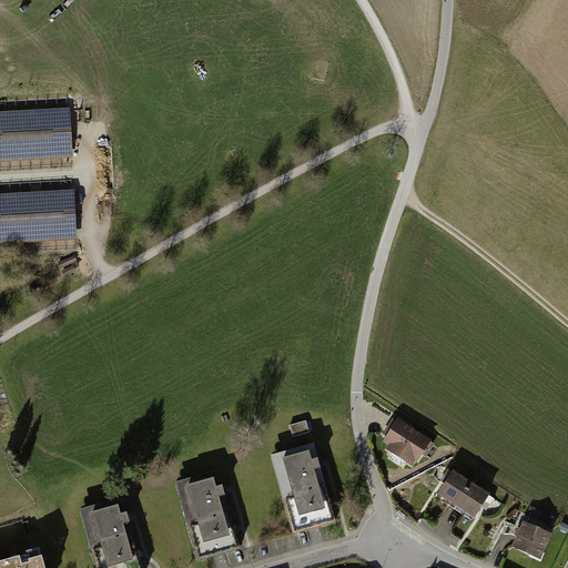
[(0,112),(0,161),(73,158),(70,108),(69,108),(0,112)]
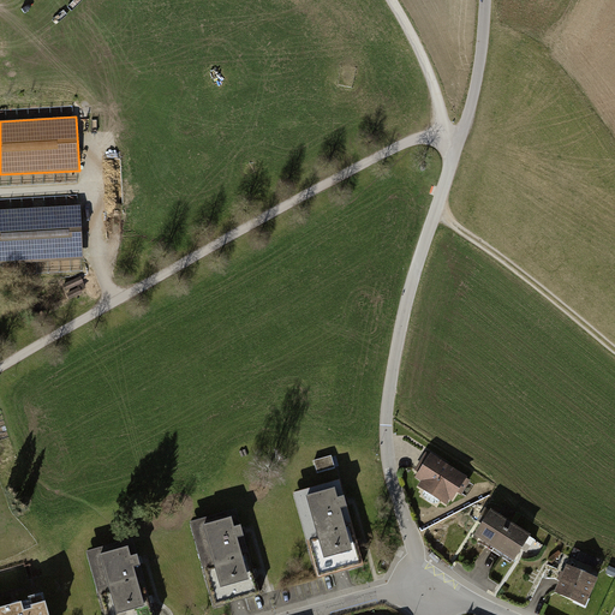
[(81,206),(0,210),(0,263),(83,260),(82,227),(81,206)]
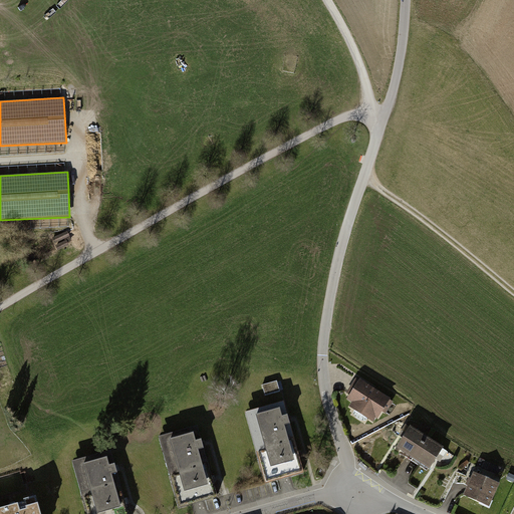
[(67,230),(52,237),(55,243),(70,236),(67,230)]
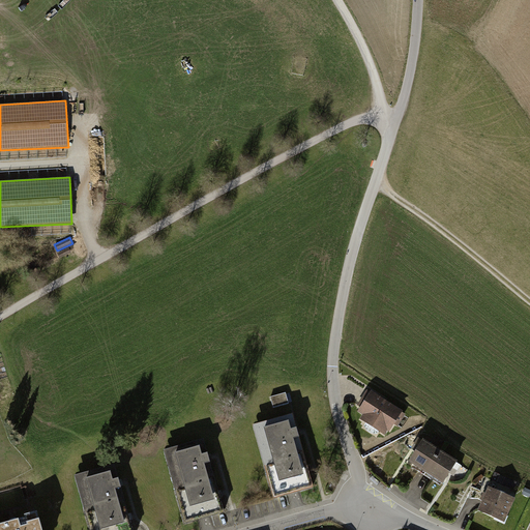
[(69,246),(57,253),(59,258),(71,253),(69,246)]
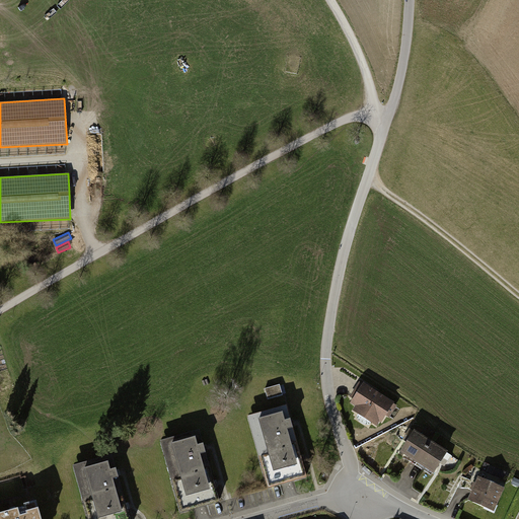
[(269,397),(284,394),(282,384),(267,387),(269,397)]
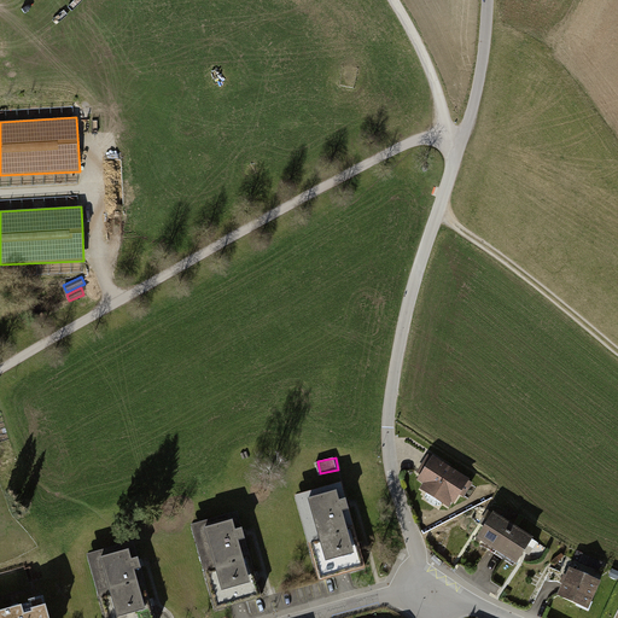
[(470,483),(431,458),(415,481),(423,485),(419,490),(447,508),(452,502),(455,505),(470,483)]
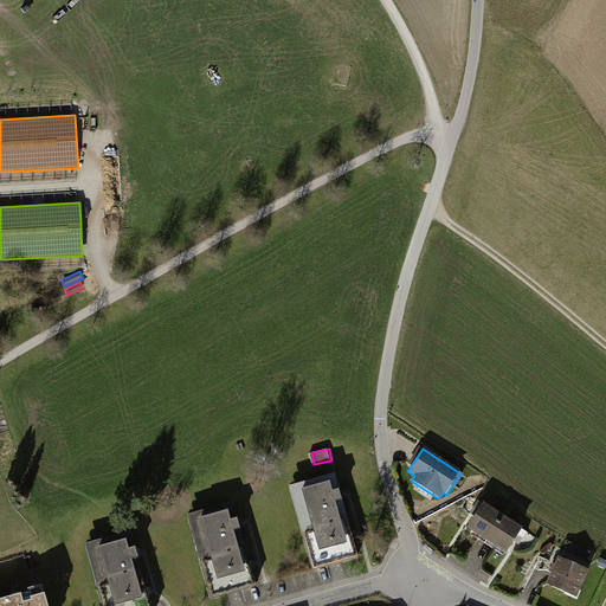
[(335,474),(289,485),(314,569),(326,566),(359,556),(353,539),(341,495),(335,474)]
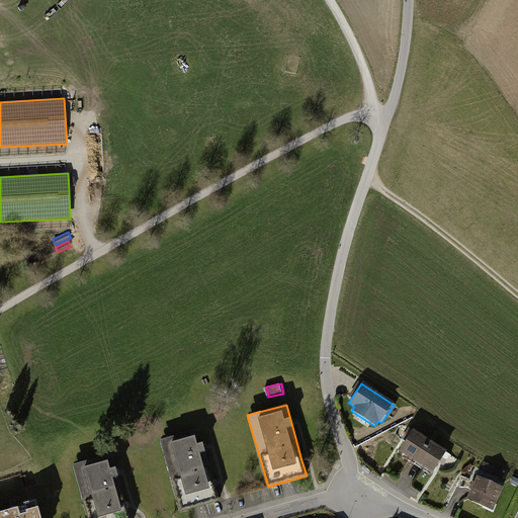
[(200,428),(161,439),(181,511),(207,504),(221,500),(216,482),(205,444),(200,428)]
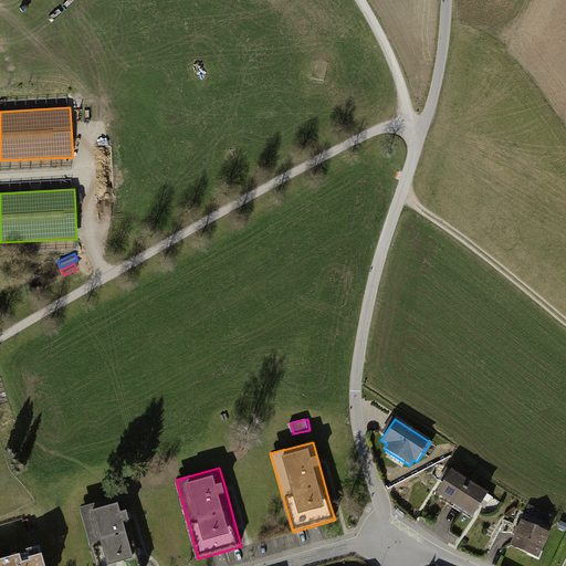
[(457,505),(470,482),(450,471),(437,494),(457,505)]
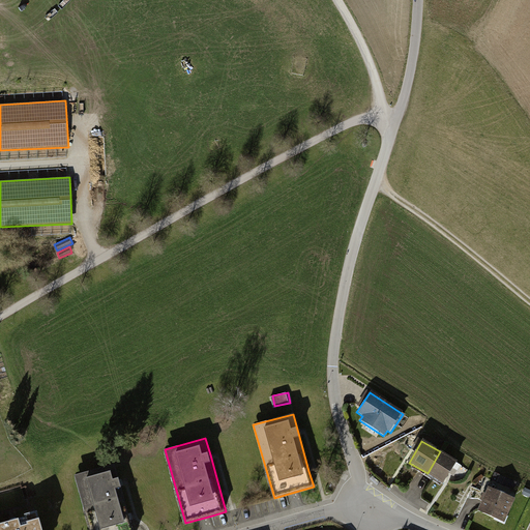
[(458,462),(440,451),(428,473),(444,483),(458,462)]
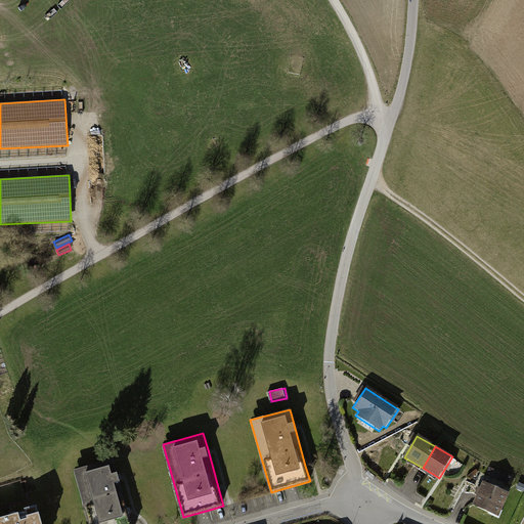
[(114,459),(75,470),(89,523),(131,523),(128,511),(118,475),(114,459)]
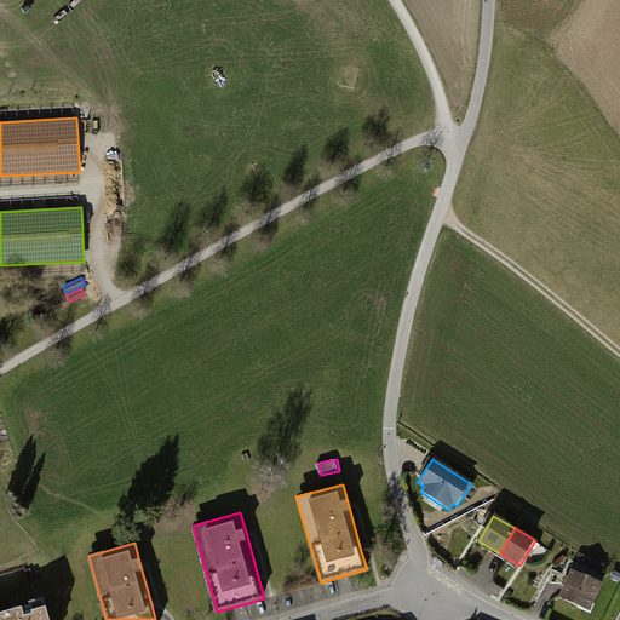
[(602,586),(569,572),(557,600),(590,614),(602,586)]
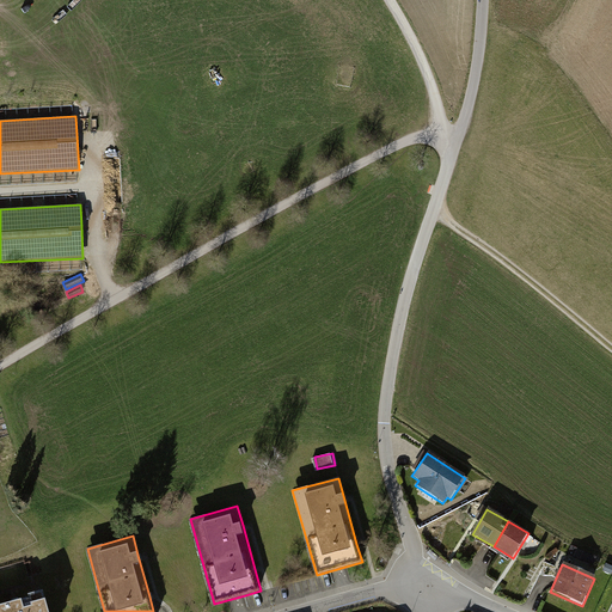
[(47,611),(43,600),(4,611),(47,611)]
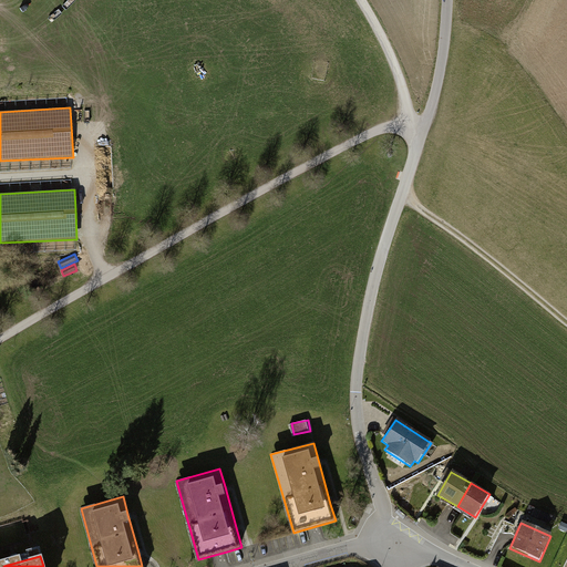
All buildings are outlined.
